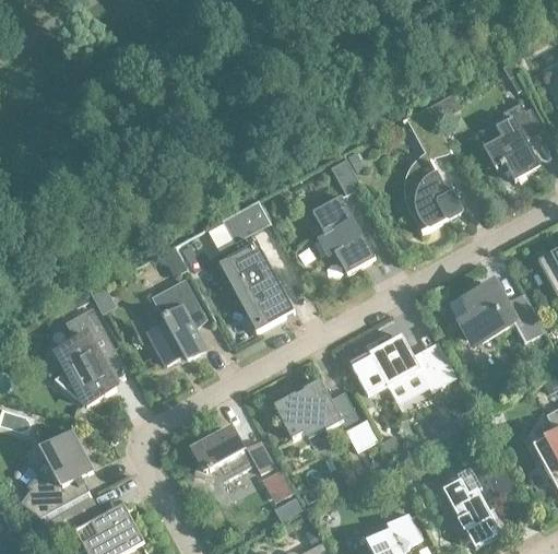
[(514,60),(502,66),(509,78),(520,71),(514,60)]
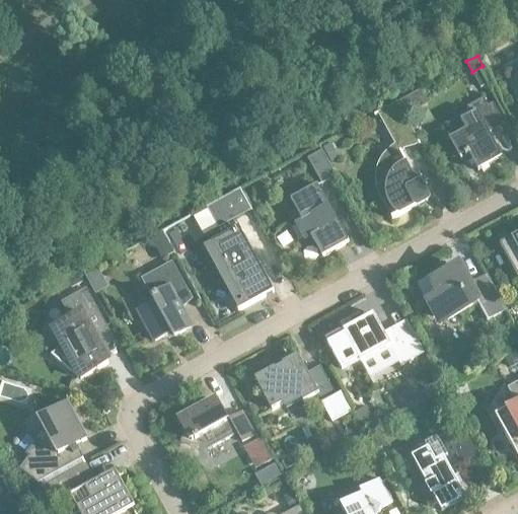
[(411,91),(401,96),(408,108),(418,103),(411,91)]
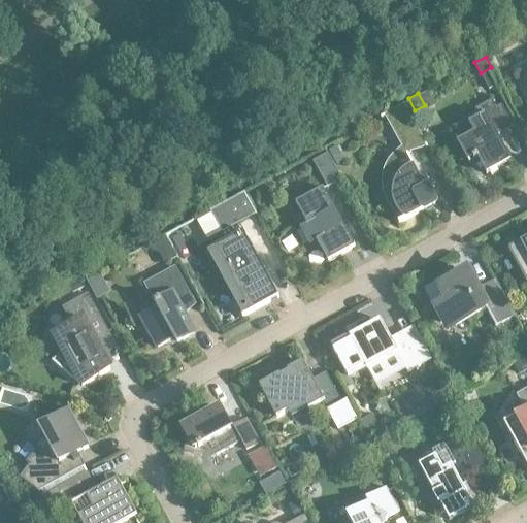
[(511,157),(504,145),(496,131),(513,123),(501,101),(495,104),(491,96),(474,105),(479,113),(468,119),(471,126),(456,134),(456,133),(455,133),(468,159),(476,154),(486,170),(511,157)]
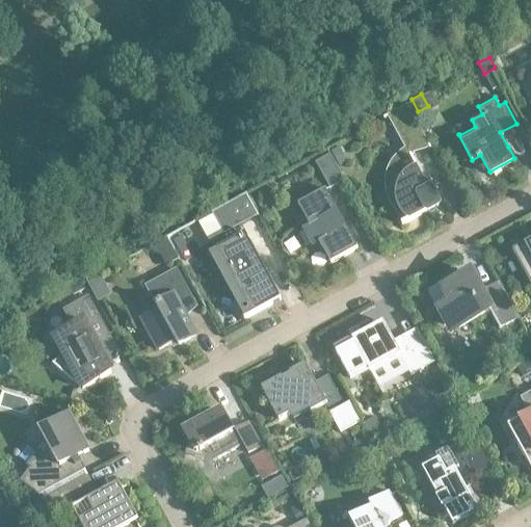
[(409,215),(406,217),(401,220),(401,221),(427,208),(428,208),(437,203),(437,202),(429,186),(428,186),(409,152),(415,149),(423,146),(425,146),(427,145),(427,142),(429,145),(430,143),(406,101),(383,114),(383,115),(387,113),(405,148),(402,150),(399,152),(394,158),(390,164),(389,167),(389,169),(387,178),(387,181),(388,189),(389,191),(389,192),(392,200),(393,202),(394,203),(399,209),(401,210),(402,211),(409,215)]
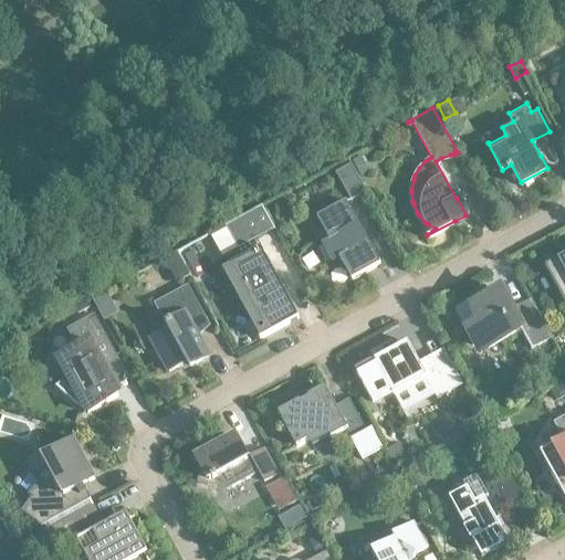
[(349,160),(334,168),(349,197),(365,188),(349,160)]
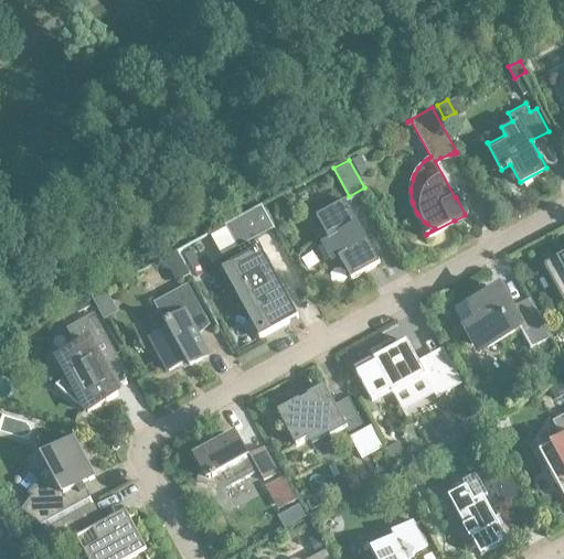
[(344,197),(316,213),(328,235),(323,238),(333,257),(338,255),(350,276),(379,260),(366,237),(364,239),(355,222),(358,221),(344,197)]
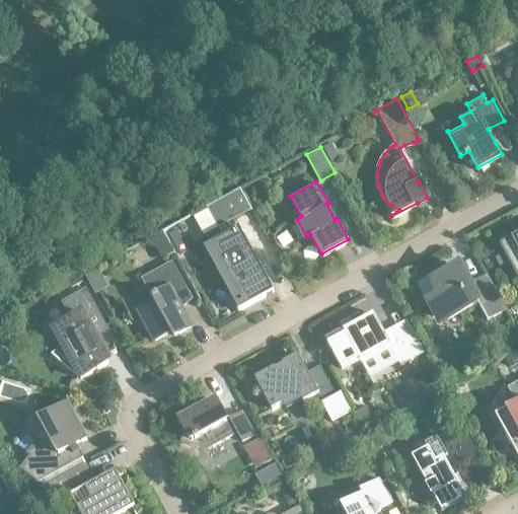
[(251,206),(239,185),(206,203),(217,224),(251,206)]
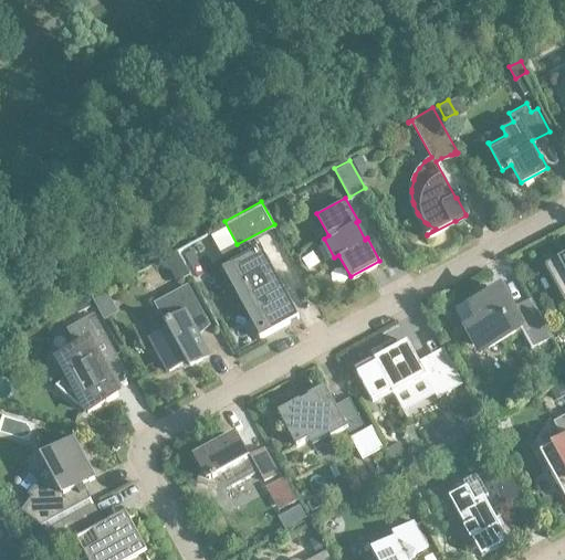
[(297,314),(260,244),(230,261),(221,265),(259,334),(258,334),(259,336),(297,314)]
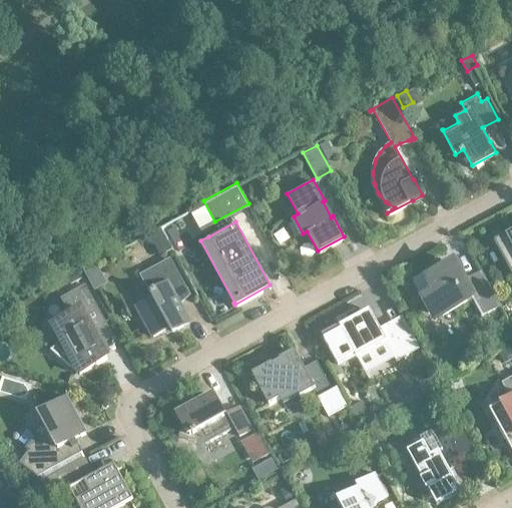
[(159,249),(170,243),(158,222),(147,228),(159,249)]
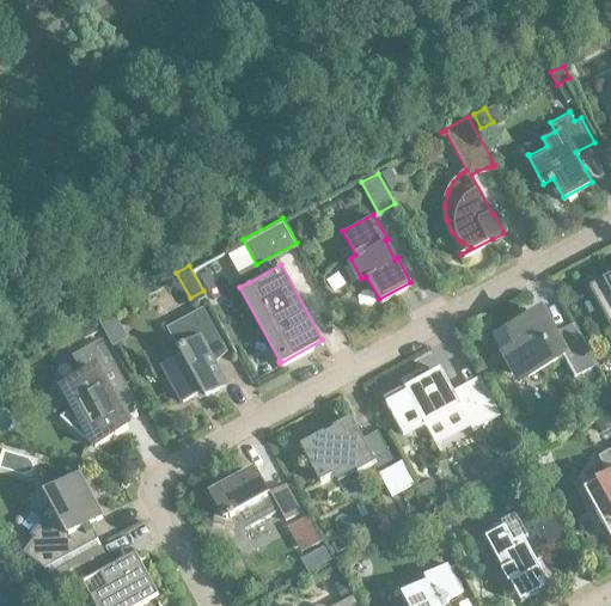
[(610,271),(588,285),(610,325),(610,271)]
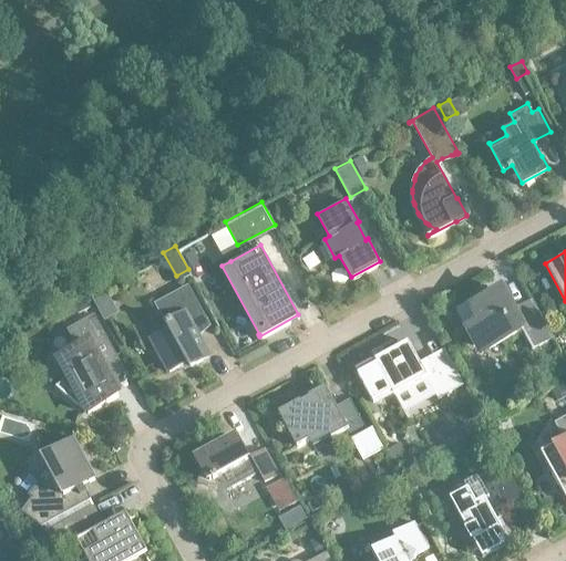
[(151,292),(165,319),(168,325),(151,335),(168,369),(188,357),(191,362),(189,363),(189,364),(208,354),(195,329),(208,322),(197,302),(195,303),(193,298),(194,298),(182,274),(151,292)]
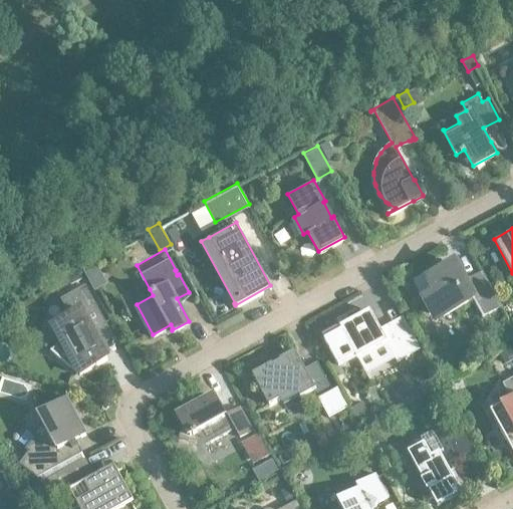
[(95,260),(83,267),(94,286),(105,280),(95,260)]
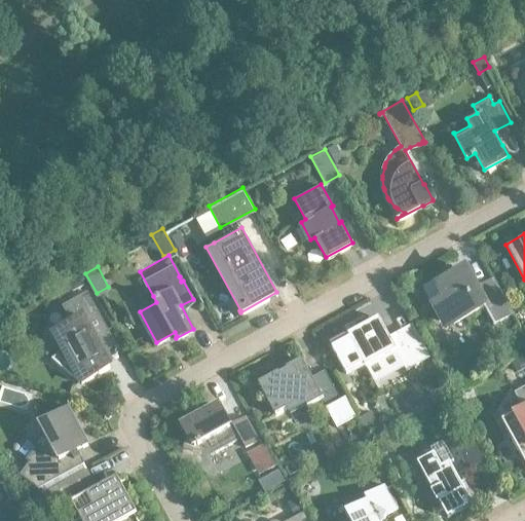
[(448,269),(422,284),(438,312),(449,312),(458,319),(484,304),(493,322),(512,311),(492,275),(475,285),(464,267),(451,274),(448,269)]
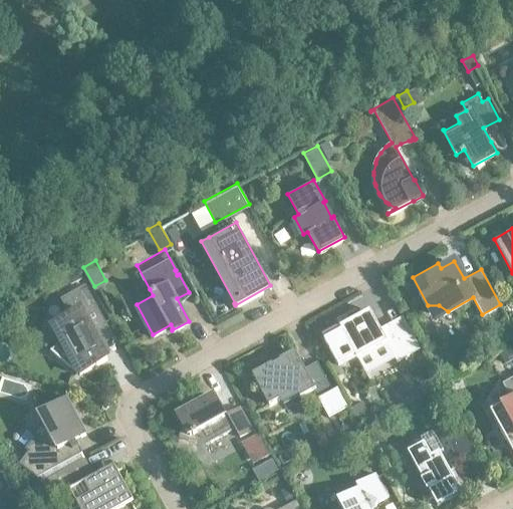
[(78,272),(67,277),(69,281),(80,276),(78,272)]
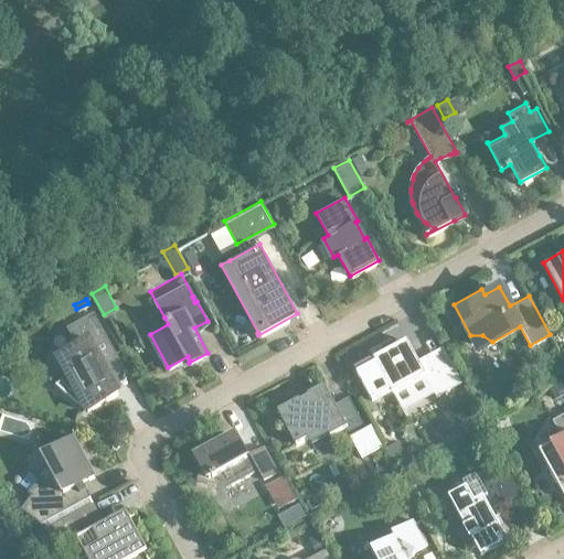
[(56,382),(55,383),(82,406),(83,405),(82,404),(84,402),(87,408),(118,391),(102,362),(117,353),(93,310),(66,324),(76,344),(57,354),(66,371),(56,382)]
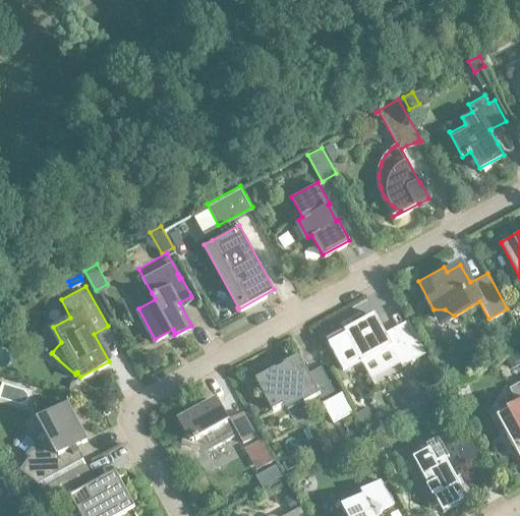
[(345,331),(328,341),(342,366),(359,357),(361,360),(391,344),(402,363),(424,351),(407,318),(385,330),(376,313),(366,319),(365,317),(344,328),(345,331)]
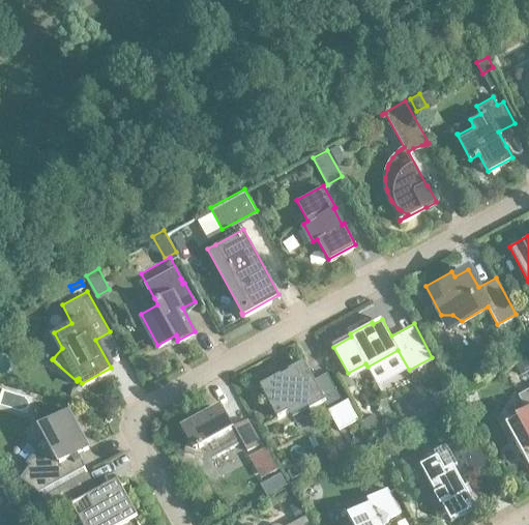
[(528,353),(517,360),(524,373),(528,369),(528,353)]
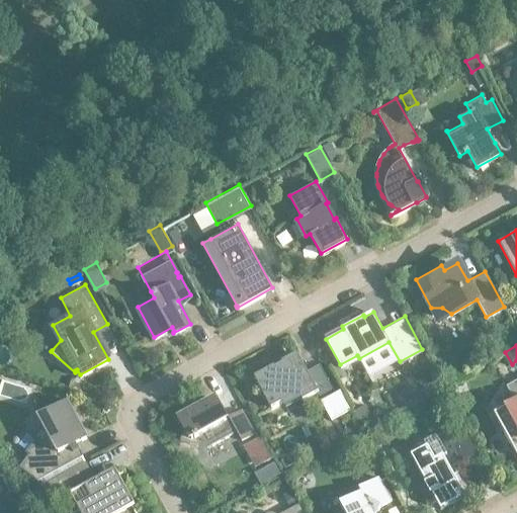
[(273,363),(254,374),(271,406),(282,400),(284,404),(300,395),(303,398),(317,390),(322,399),(320,399),(331,419),(350,408),(340,389),(335,391),(319,361),(307,368),(296,351),(281,359),(282,361),(274,365),(273,363)]
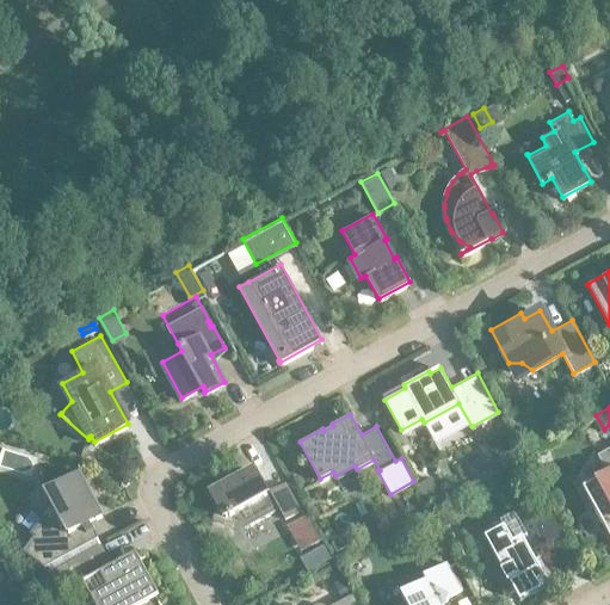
[(609,444),(597,452),(608,471),(583,486),(609,536),(609,444)]
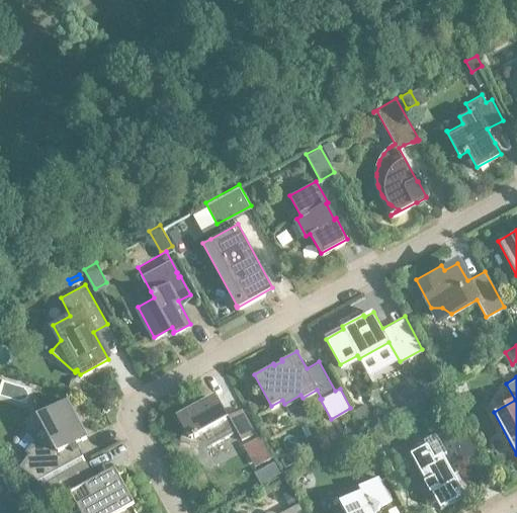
[(226,417),(213,396),(205,401),(203,406),(190,402),(188,411),(187,411),(179,415),(183,424),(179,437),(206,445),(237,429),(241,438),(253,431),(241,409),(226,417)]
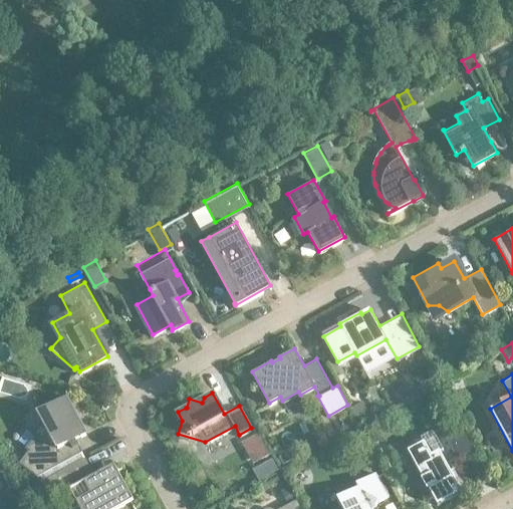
[(85,432),(66,397),(38,412),(45,426),(40,433),(37,431),(25,446),(28,448),(19,461),(36,474),(81,450),(74,438),(85,432)]
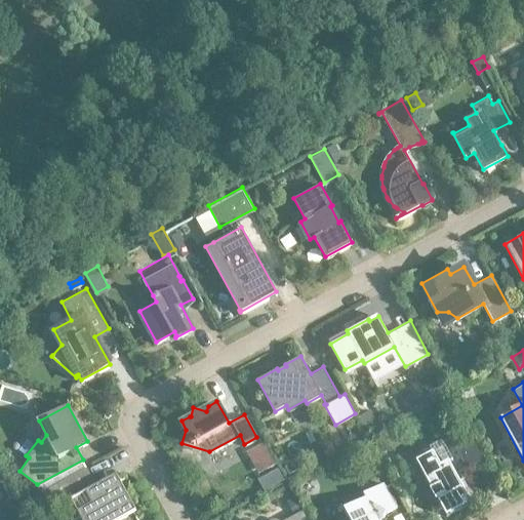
[(370,409),(359,415),(368,432),(379,426),(370,409)]
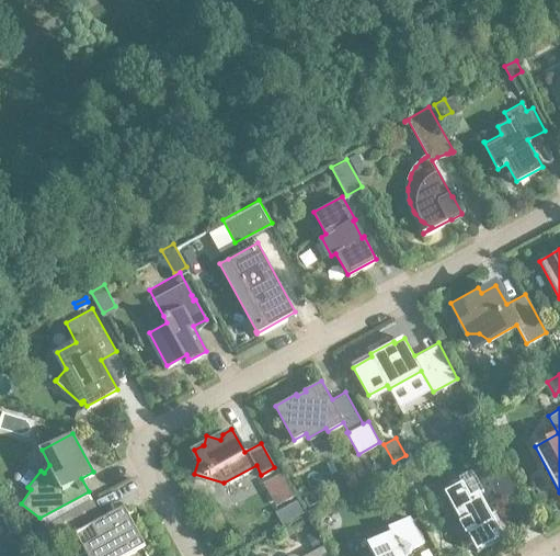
[(445,490),(460,520),(458,521),(466,533),(467,532),(477,549),(503,535),(496,523),(500,521),(494,512),(491,513),(488,507),(500,501),(500,502),(521,491),(506,465),(486,476),(495,494),(483,500),(479,491),(483,489),(471,467),(458,475),(463,481),(445,490)]
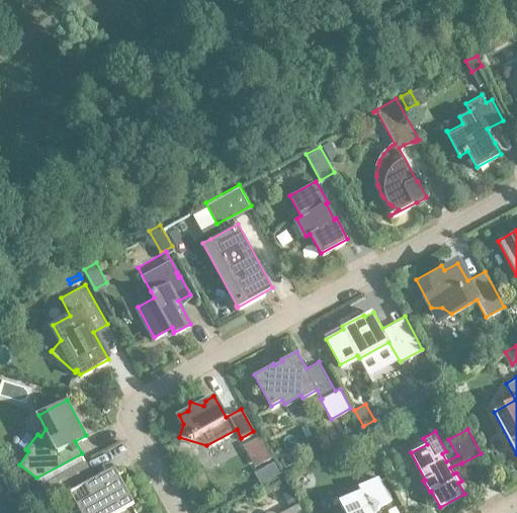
[(260,435),(250,440),(262,462),(272,456),(260,435)]
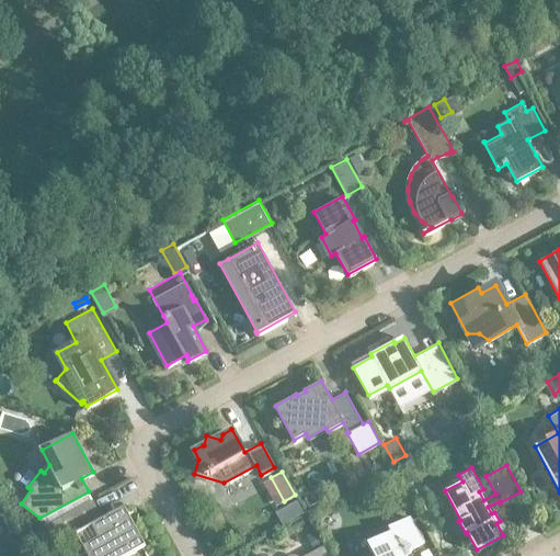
[(307,494),(304,496),(309,506),(318,501),(315,496),(307,494)]
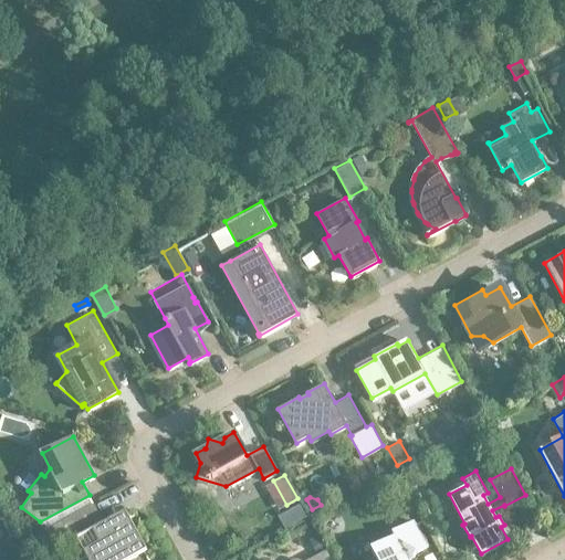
[(93,500),(58,519),(46,526),(58,547),(75,537),(87,559),(122,559),(145,548),(128,516),(135,513),(134,511),(127,515),(124,509),(104,520),(93,500)]
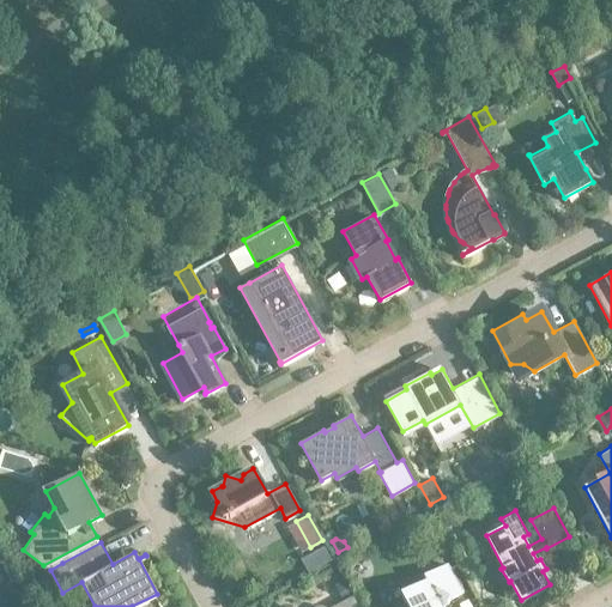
[(325,546),(302,558),(309,570),(331,558),(325,546)]
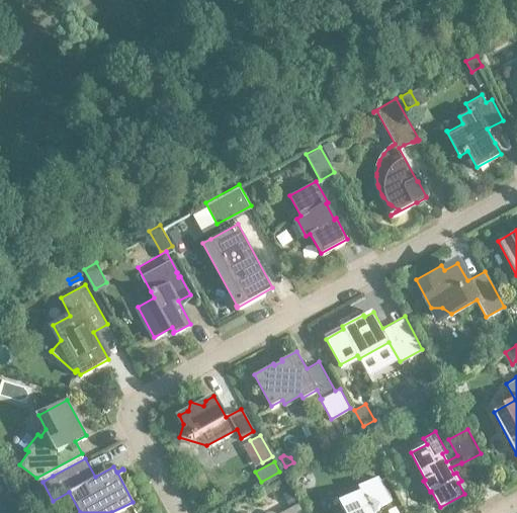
[(391,498),(378,475),(358,486),(360,490),(347,497),(337,512),(373,512),(376,506),(391,498)]
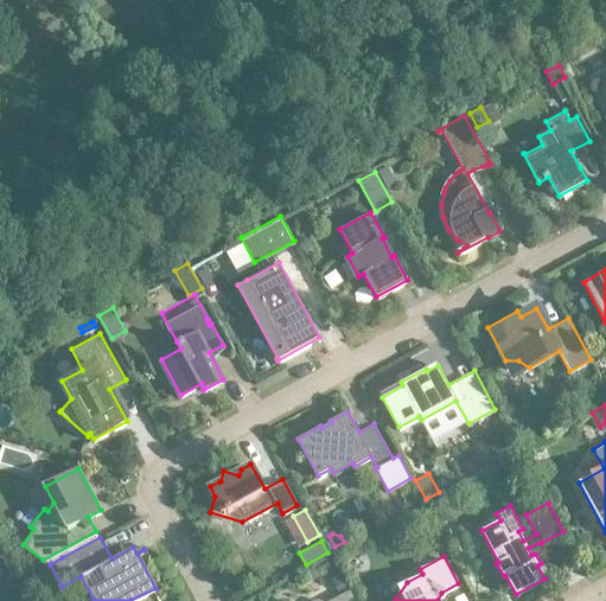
[(32,574),(19,581),(27,594),(40,587),(32,574)]
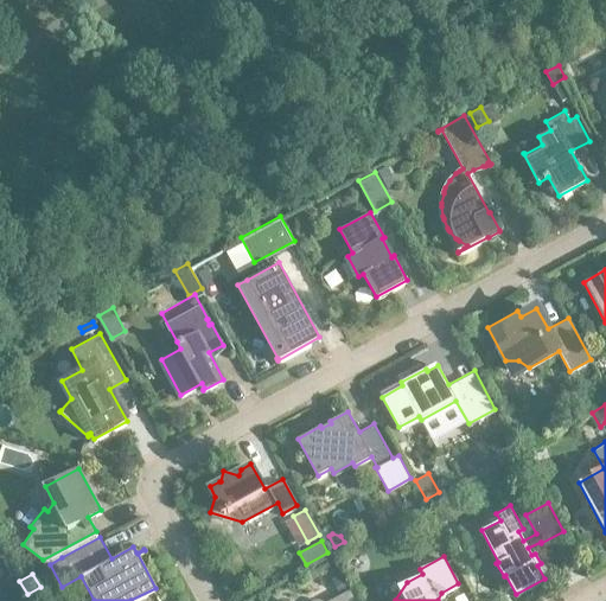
[(345,581),(336,586),(339,593),(349,588),(345,581)]
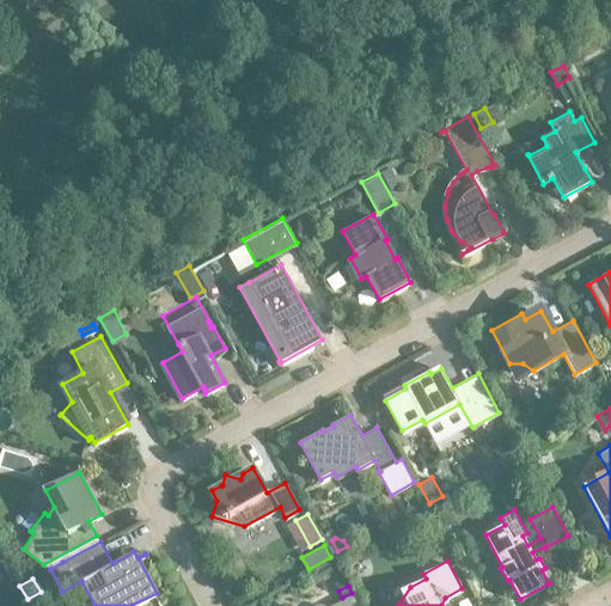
[(359,605),(352,592),(352,593),(342,598),(327,605),(325,605),(322,603),(318,603),(316,604),(312,605),(359,605)]
